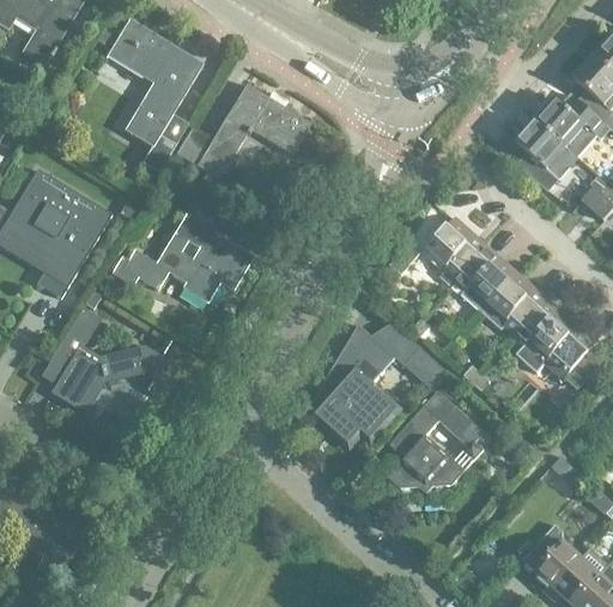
[(42,66),(83,0),(0,0),(0,25),(7,30),(14,17),(34,29),(19,53),(42,66)]
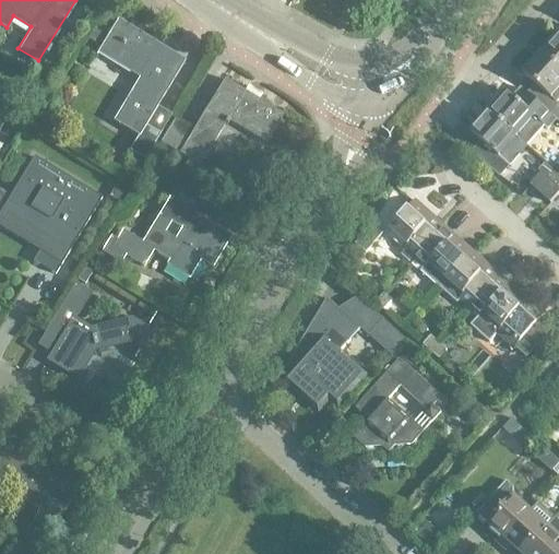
[(111,118),(138,136),(130,149),(143,156),(171,112),(157,103),(185,60),(116,18),(95,51),(137,77),(111,118)]
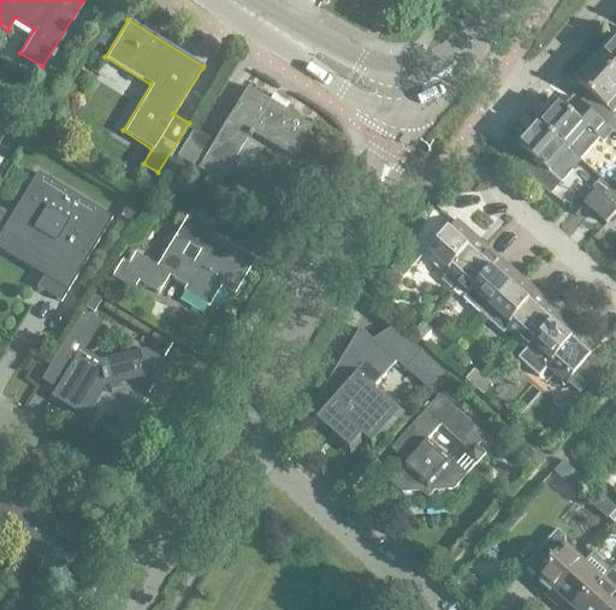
[(615,31),(597,53),(615,70),(615,31)]
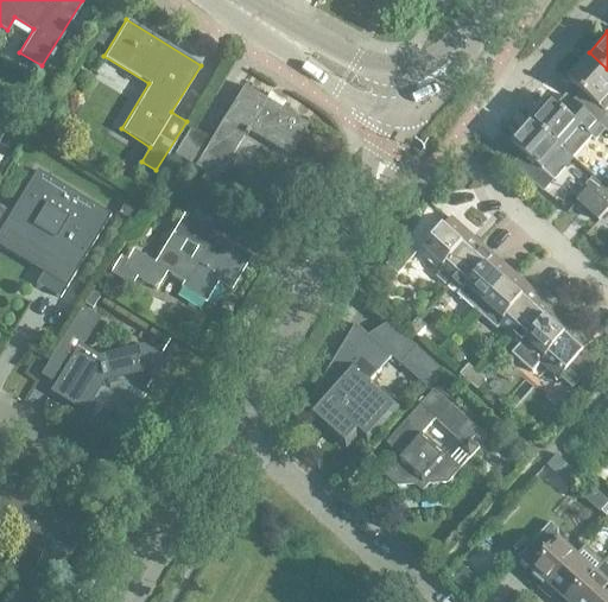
[(607,69),(589,52),(569,75),(583,87),(574,96),(602,122),(607,127),(607,107),(607,106),(607,69)]
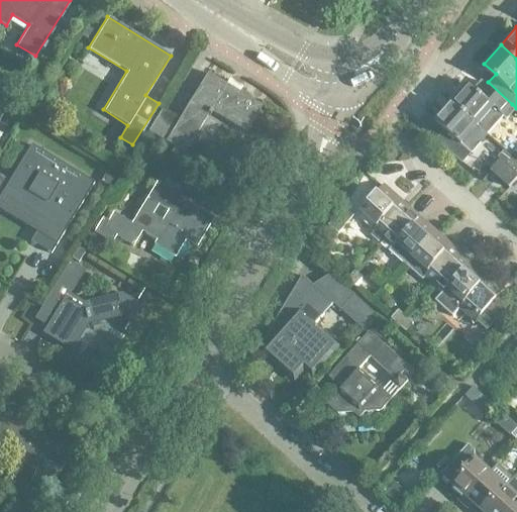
[(245,132),(263,105),(207,71),(179,117),(162,106),(147,129),(184,152),(208,113),(211,115),(213,111),(245,132)]
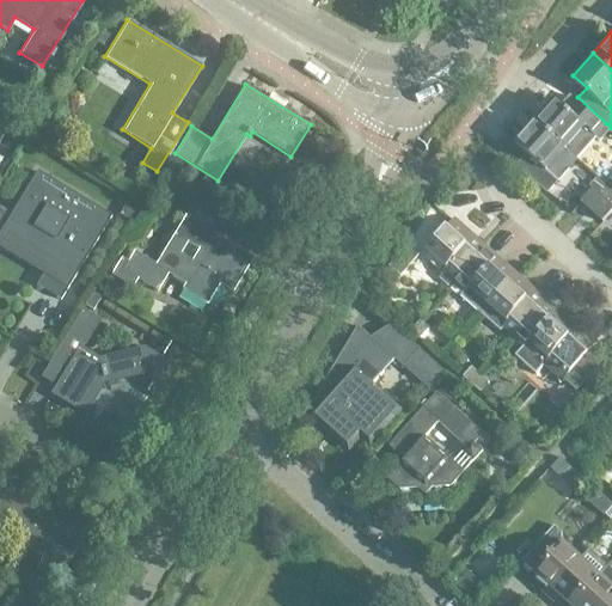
[(555,96),(536,117),(567,145),(586,124),(597,134),(606,123),(577,97),(569,108),(555,96)]
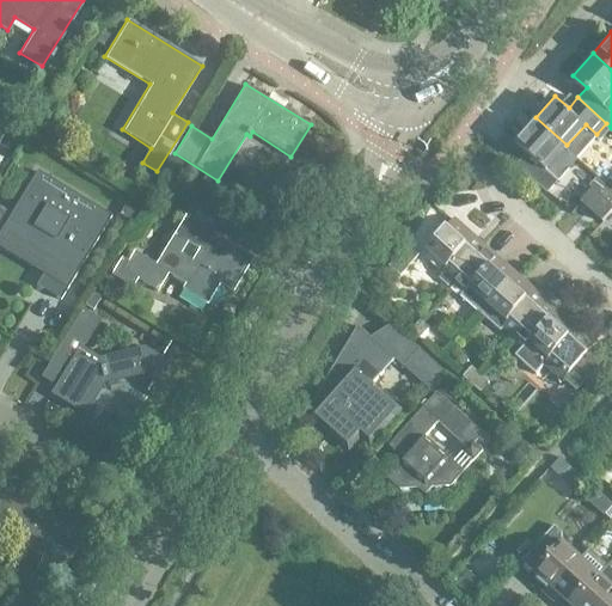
[(567,145),(536,117),(515,139),(528,151),(548,167),(567,145)]
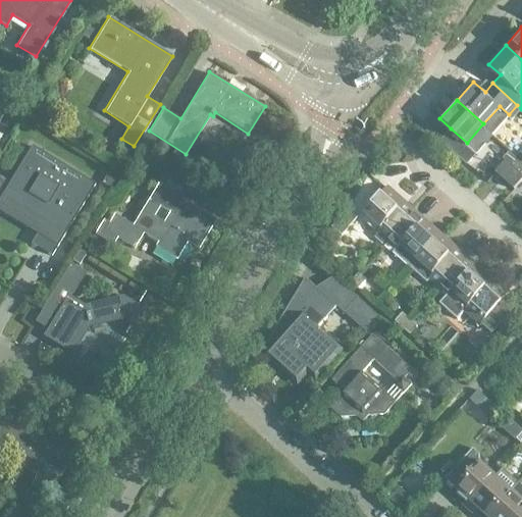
[(467,143),(451,128),(442,139),(467,160),(476,151),(467,143)]
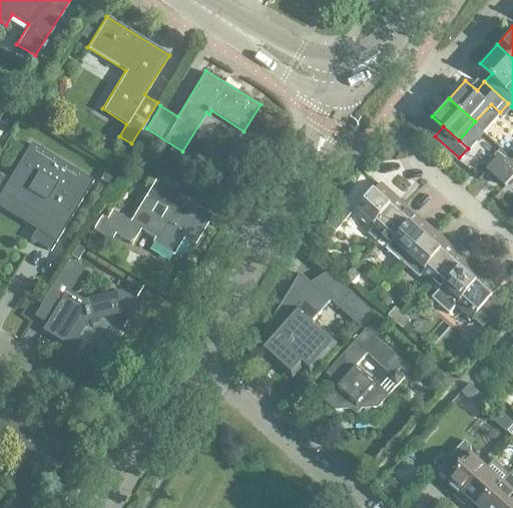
[(0,190),(0,203),(37,225),(32,234),(51,246),(61,228),(92,180),(30,142),(0,190)]
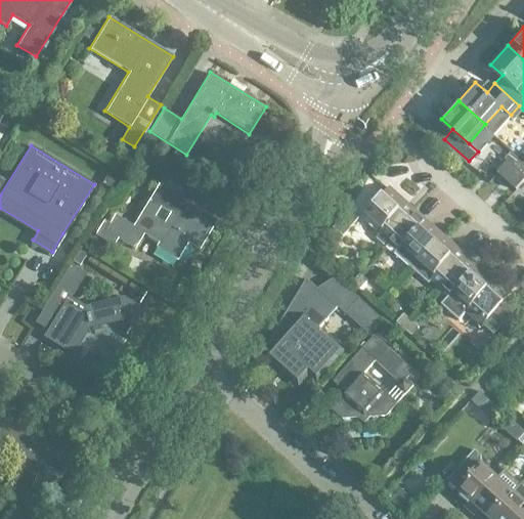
[(509,159),(497,171),(517,187),(523,178),(523,160),(511,149),(505,156),(509,159)]
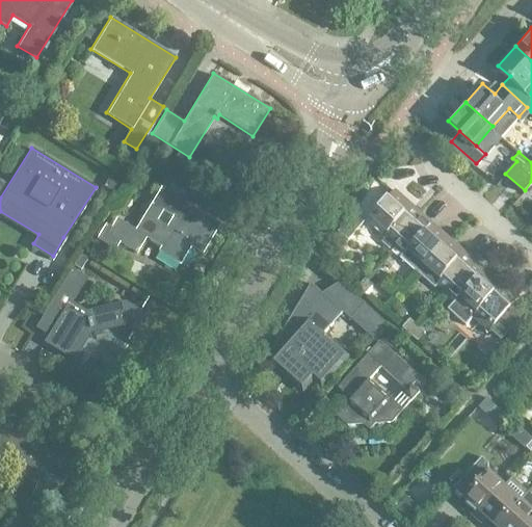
[(219,222),(202,212),(160,186),(135,228),(115,216),(111,224),(105,220),(96,236),(114,247),(118,241),(136,252),(144,236),(176,255),(184,241),(202,252),(219,222)]
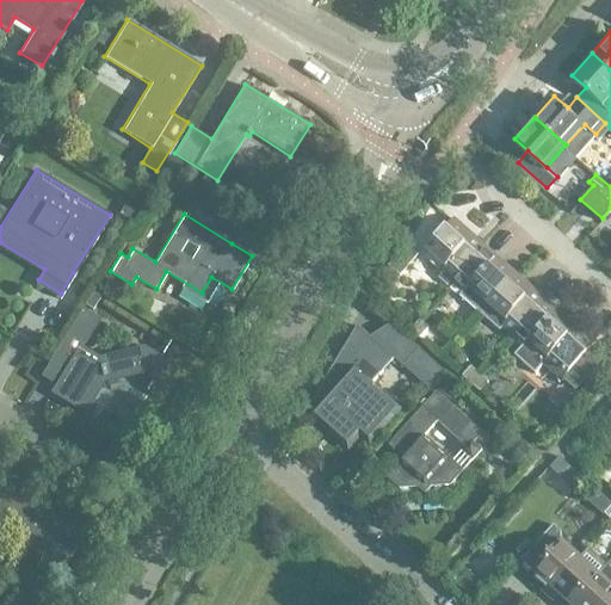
[(442,269),(454,278),(486,242),(455,215),(427,245),(446,263),(442,269)]
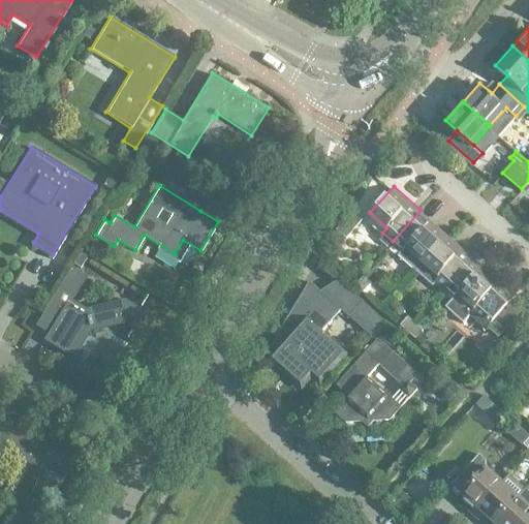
[(353,207),(350,211),(337,226),(346,236),(364,216),(353,207)]
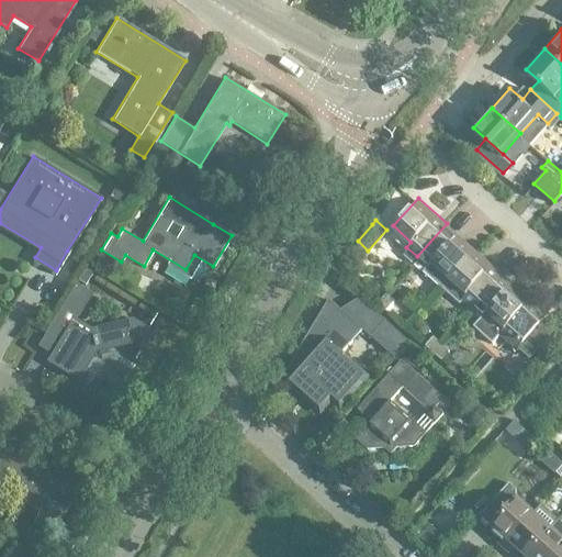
[(442,283),(474,247),(447,223),(417,256),(427,266),(425,268),(442,283)]
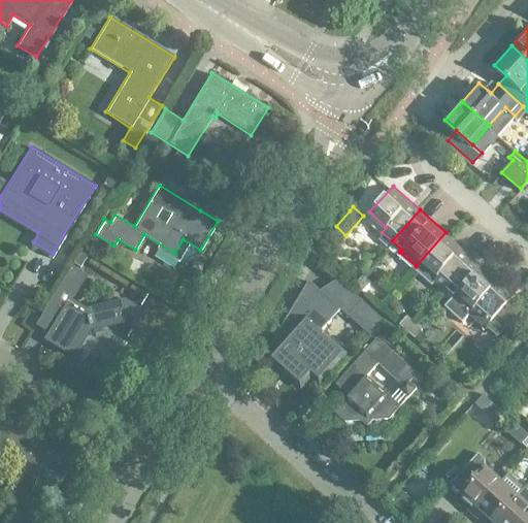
[(443,287),(471,256),(446,232),(416,266),(432,281),(434,279),(443,287)]
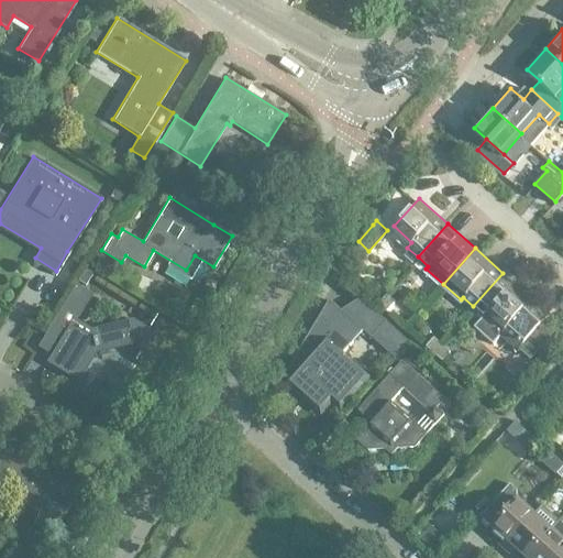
[(548,313),(531,298),(503,273),(473,306),(483,316),(481,319),(498,336),(506,327),(522,341),(548,313)]
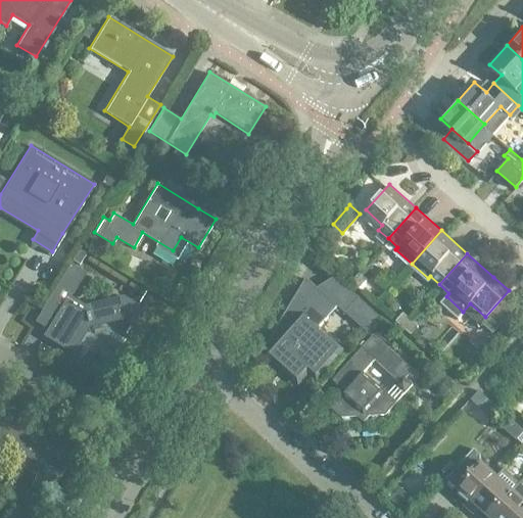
[(70,262),(59,279),(35,319),(58,333),(54,339),(74,351),(89,325),(120,317),(131,324),(142,304),(124,293),(122,296),(85,305),(70,296),(86,271),(70,262)]
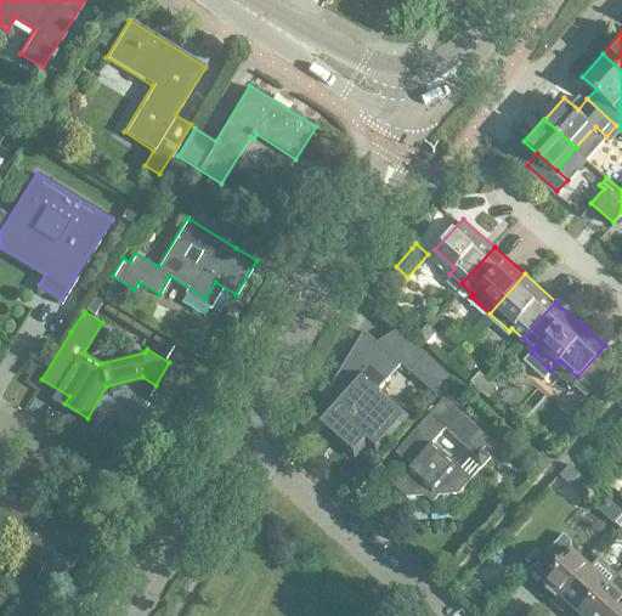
[(418,332),(428,340),(436,329),(428,322),(418,332)]
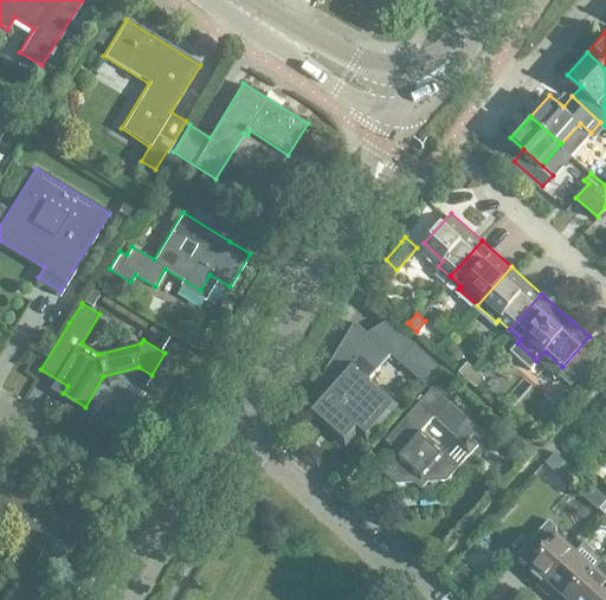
[(392,352),(355,318),(330,360),(387,411),(394,401),(368,378),(392,352)]
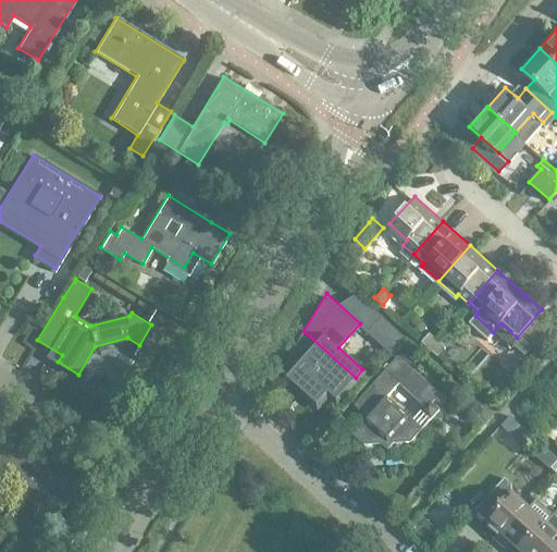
[(430,346),(437,338),(430,330),(421,339),(430,346)]
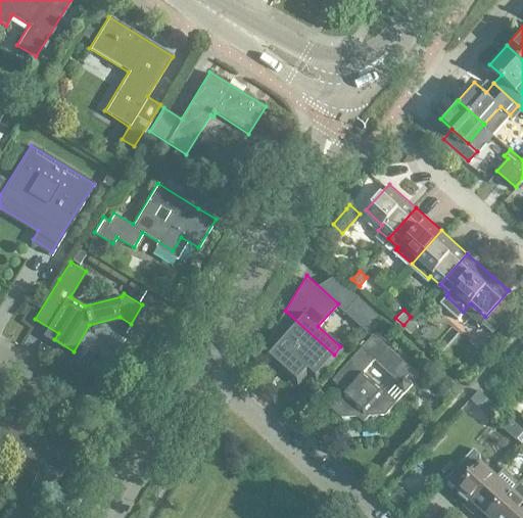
[(334,355),(285,311),(284,313),(296,323),(271,352),(298,377),(308,366),(317,373),(334,355)]
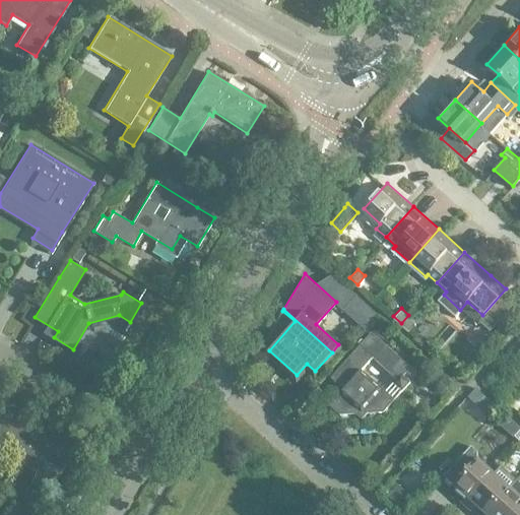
[(401,323),(408,330),(416,321),(408,315),(401,323)]
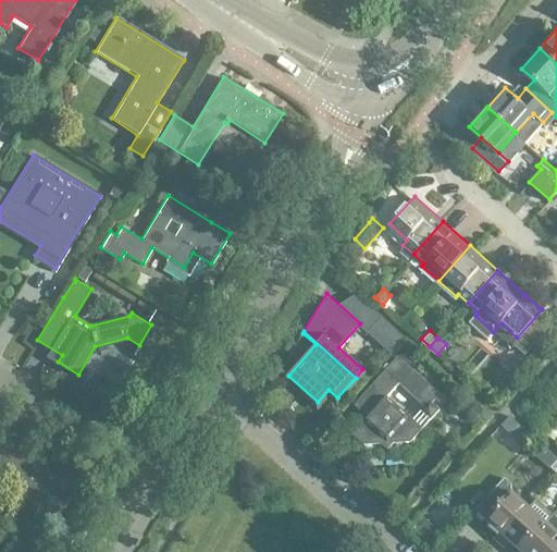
[(411,439),(431,416),(440,406),(432,400),(440,391),(397,353),(355,402),(368,413),(353,430),(364,441),(382,440),(388,445),(394,440),(411,439)]
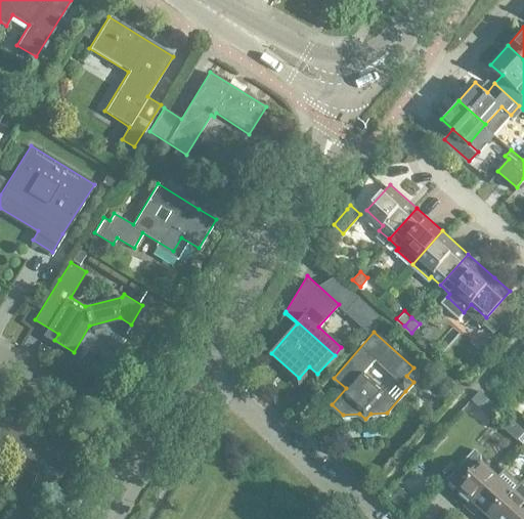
[(448,477),(459,486),(469,496),(465,502),(470,506),(498,475),(482,461),(481,452),(475,447),(448,477)]
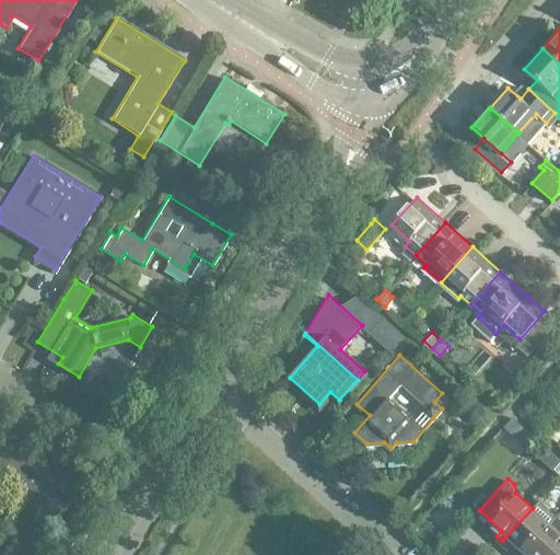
[(523,551),(556,515),(539,500),(533,508),(502,541),(508,546),(512,541),(523,551)]
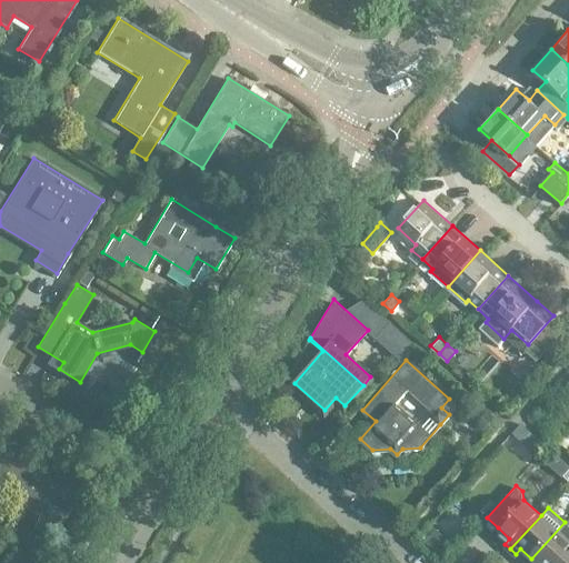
[(558,562),(568,551),(568,525),(565,522),(531,559),(536,562),(558,562)]
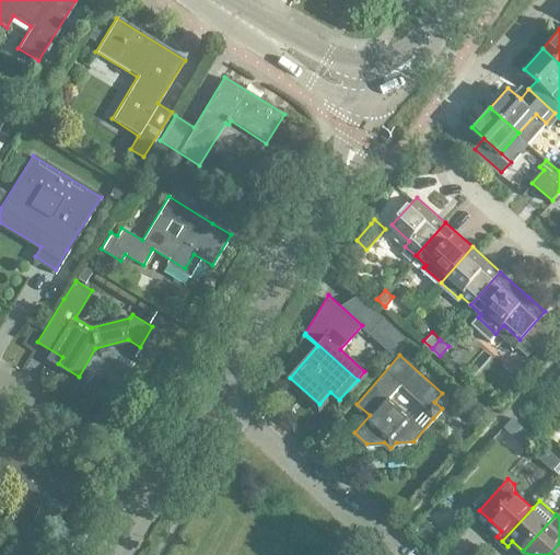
[(559,554),(559,543),(549,554),(559,554)]
